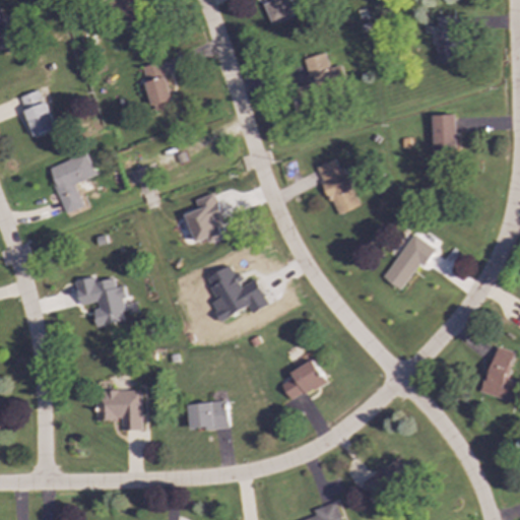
[(141,20),(135,0),(113,0),(121,25),(141,20)]
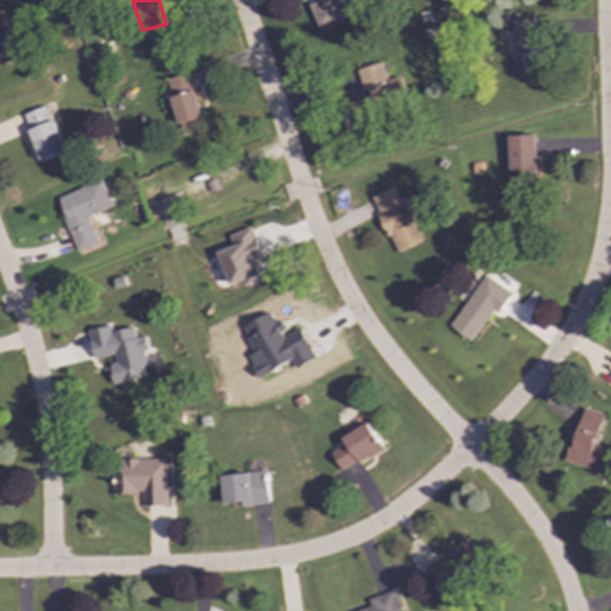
[(308,0),(319,29),(345,19),(338,0),(308,0)]
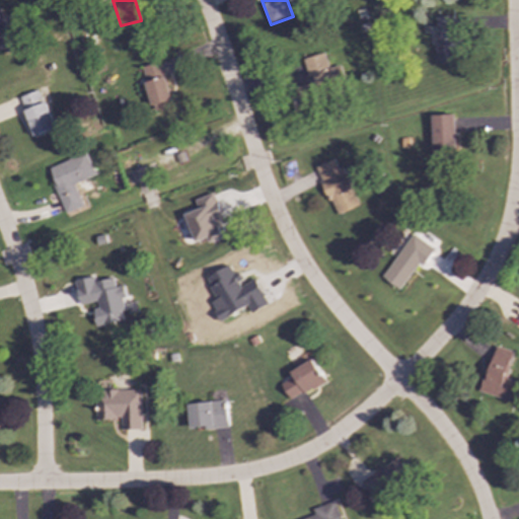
[(434,64),(456,63),(456,16),(434,16),(434,64)]
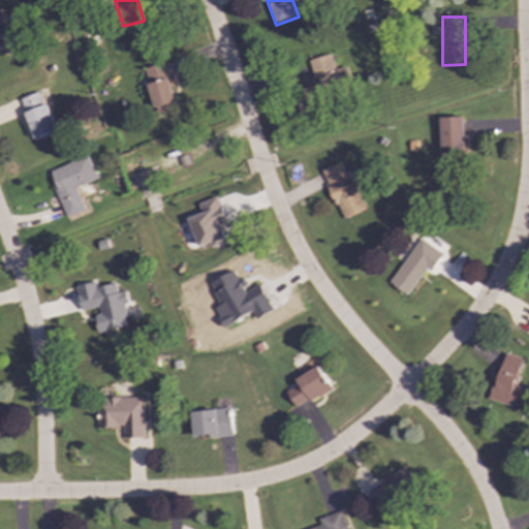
[(308,60),(315,86),(304,89),(309,110),(324,104),(320,92),(350,83),(345,66),(334,69),(330,54),(308,60)]
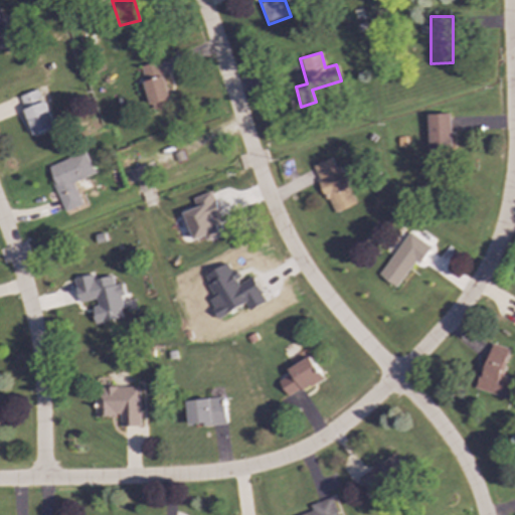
[(140,66),(151,111),(170,106),(159,61),(140,66)]
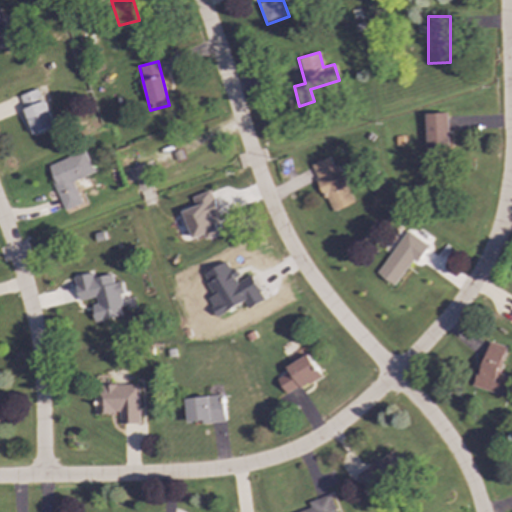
[(53,127),(39,88),(18,96),(33,134),(53,127)]
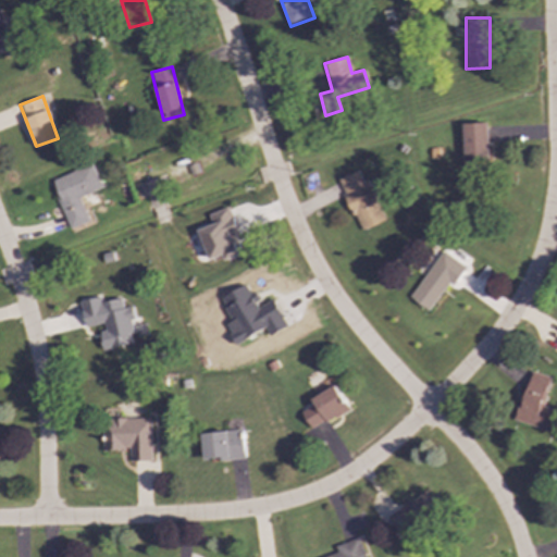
[(462,124),(463,162),(489,161),(486,123),(462,124)]
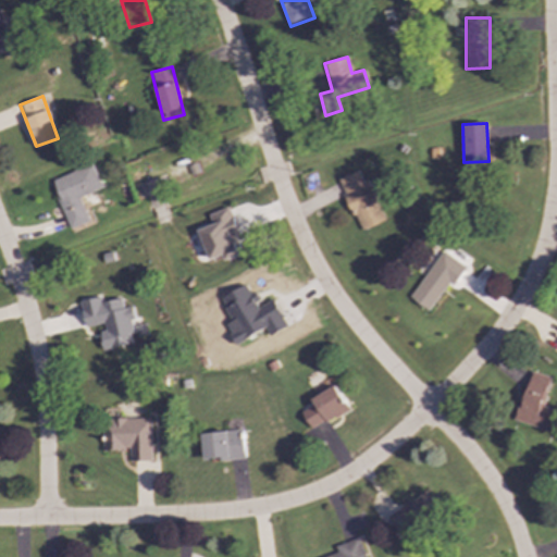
[(70,229),(88,221),(79,197),(101,188),(91,164),(50,181),(70,229)]
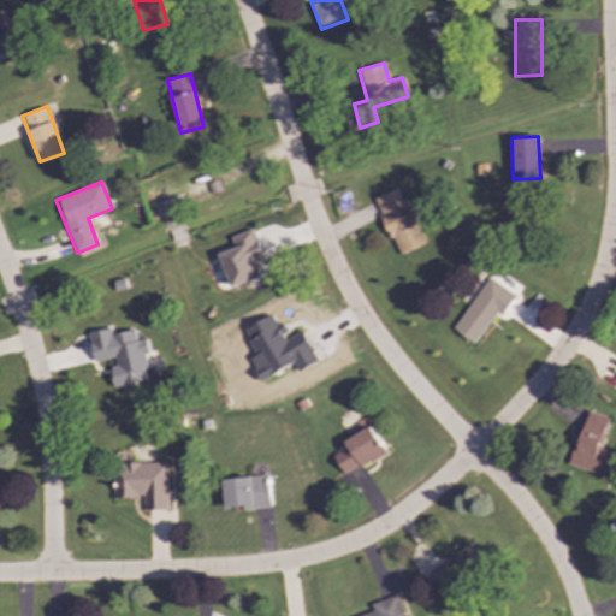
[(424,244),(398,188),(373,199),(398,256),(424,244)]
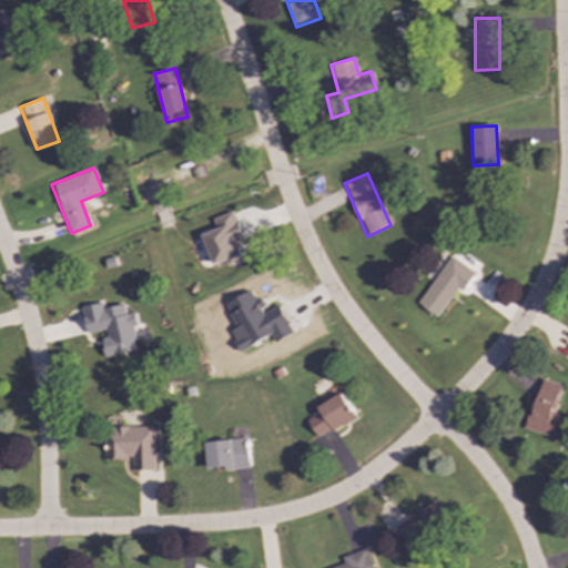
[(213,219),(216,230),(203,234),(214,266),(229,261),(230,265),(247,260),(241,239),(244,237),(235,211),(213,219)]
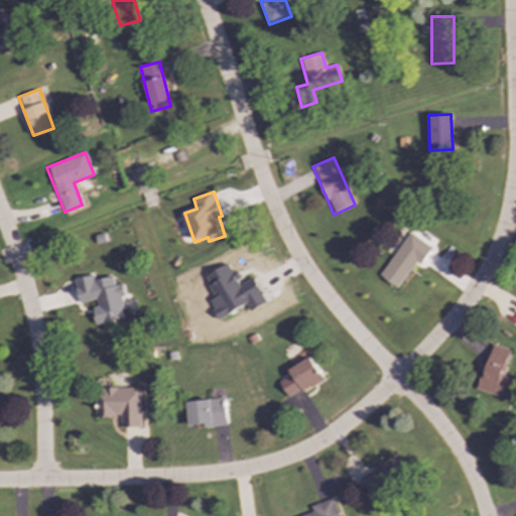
[(431,248),(409,232),(379,275),(397,288),(415,262),(419,264),(431,248)]
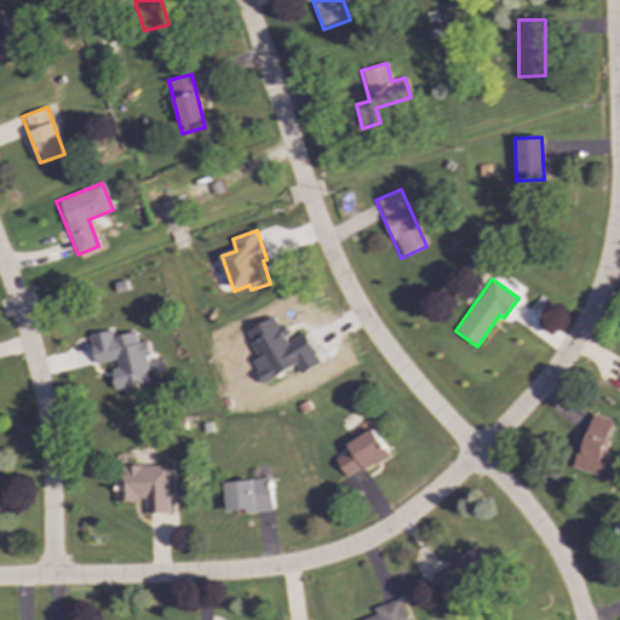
[(305,333),(290,342),(276,316),(246,332),(259,357),(252,362),(263,384),(297,366),(302,374),(321,363),(305,333)]
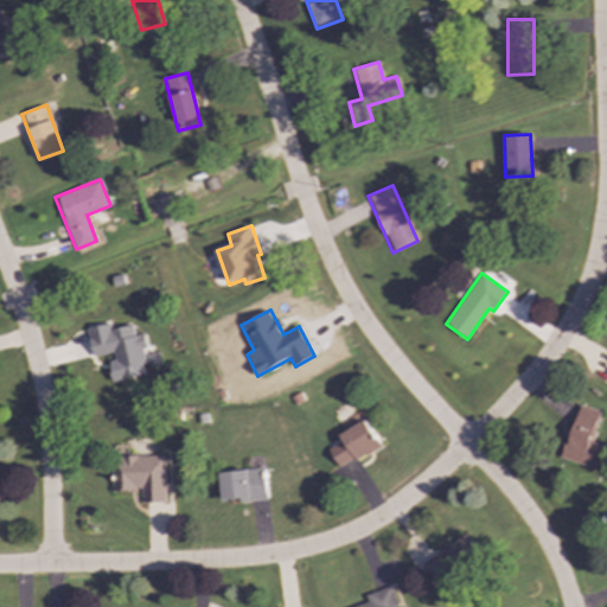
[(93,357),(109,353),(115,381),(146,375),(141,349),(148,347),(145,333),(135,336),(133,325),(112,330),(110,324),(88,327),(93,357)]
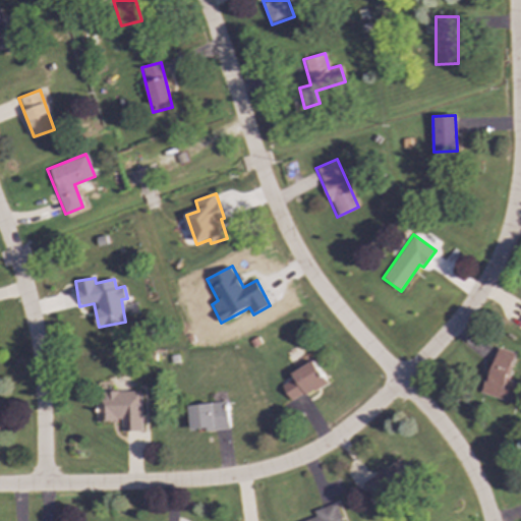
[(517,404),(520,388),(520,384),(507,380),(515,353),(497,347),(482,394),(517,404)]
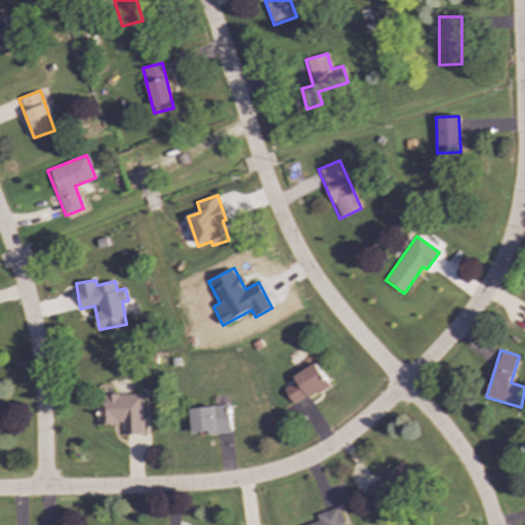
[(293,377),(295,380),(283,389),(294,406),(328,384),(315,363),(293,377)]
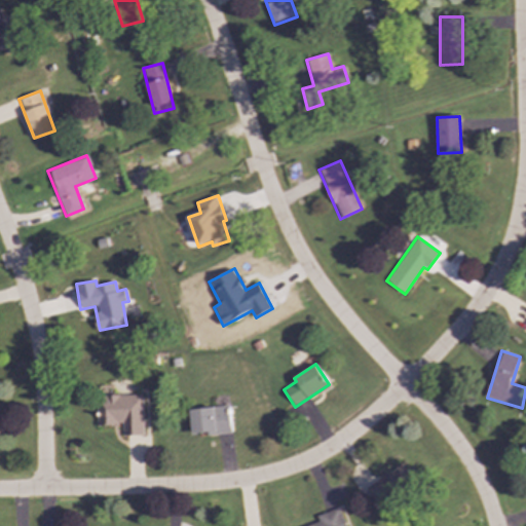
[(143,436),(143,395),(97,396),(98,425),(123,425),(123,436),(143,436)]
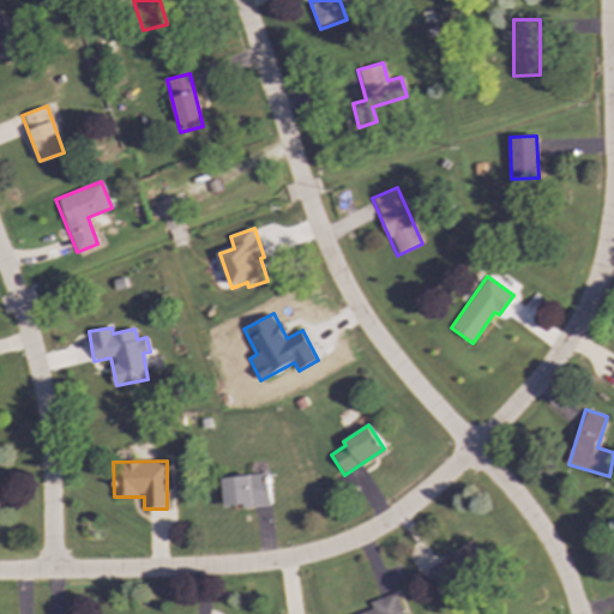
[(226,509),(269,504),(265,474),(222,479),(226,509)]
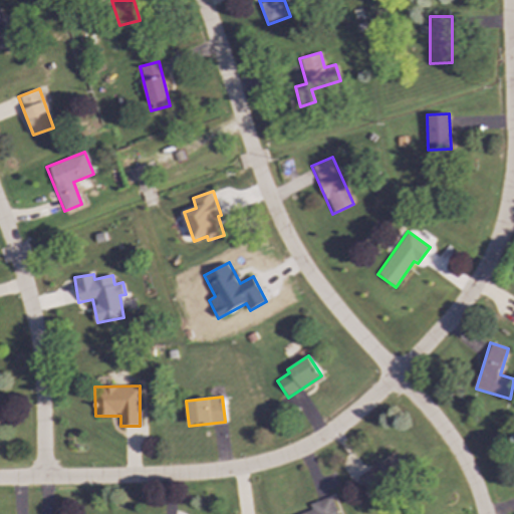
[(367,496),(404,466),(391,452),(354,481),(367,496)]
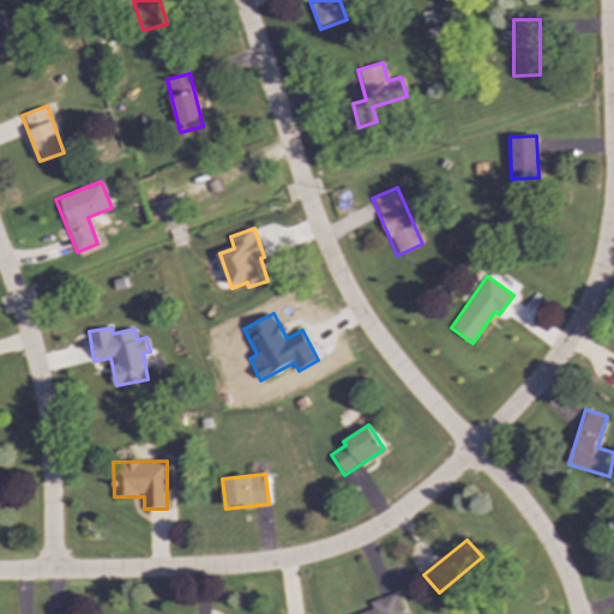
[(369,602),(372,609),(357,613),(403,613),(396,593),(369,602)]
